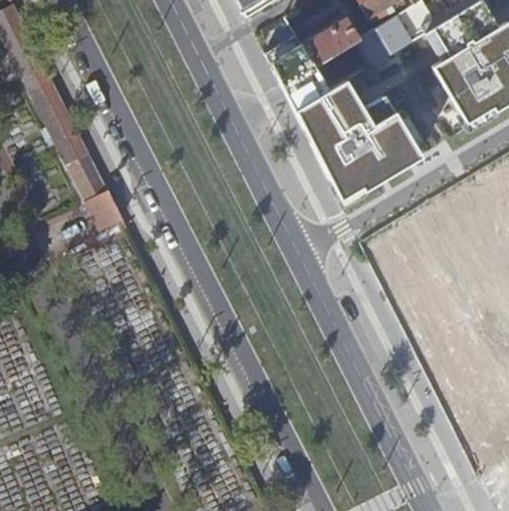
[(262,0),(267,9),(277,3),(275,0),(262,0)]
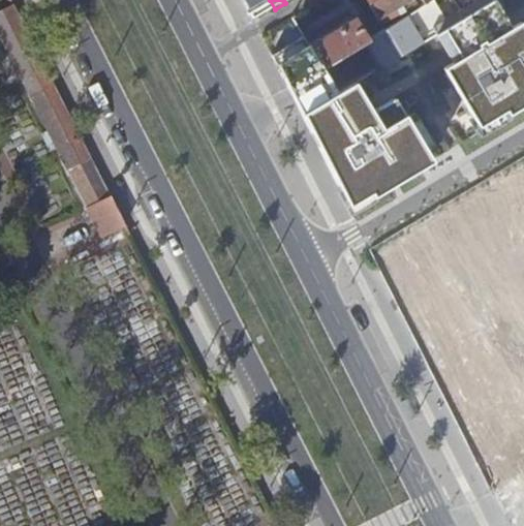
[(421,10),(427,6),(423,0),(368,0),(383,26),(402,14),(399,9),(415,0),(421,10)]
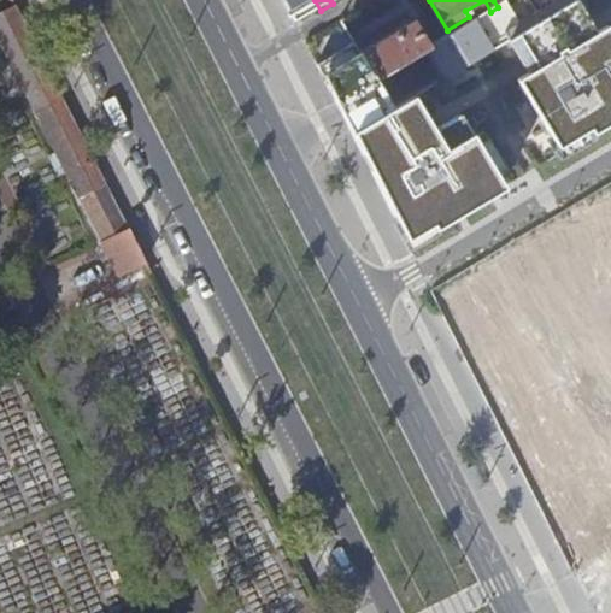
[(479,19),(492,42),(497,51),(506,45),(513,40),(509,33),(523,23),(512,5),(509,0),(498,7),(491,12),(479,19)]
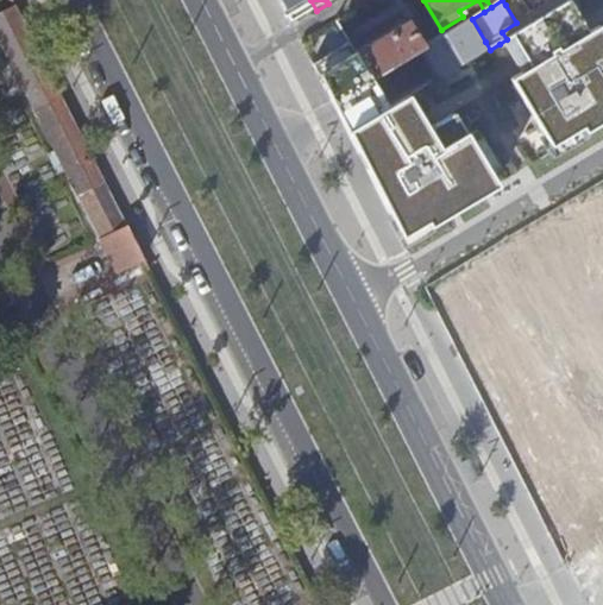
[(502,32),(507,39),(519,60),(583,20),(571,1),(570,0),(554,0),(551,2),(516,23),(502,32)]
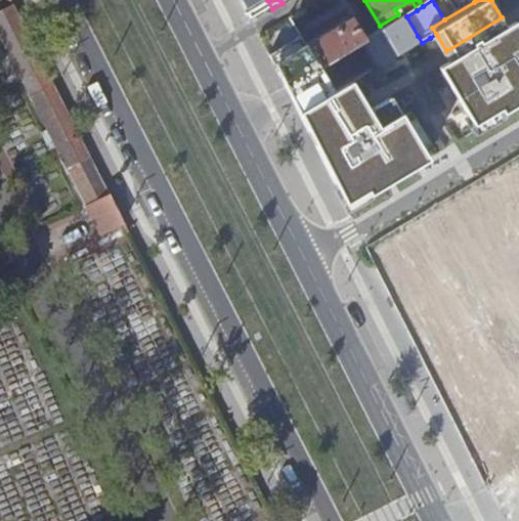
[(103,233),(106,233),(127,223),(16,7),(0,16),(0,30),(13,57),(23,75),(103,233)]
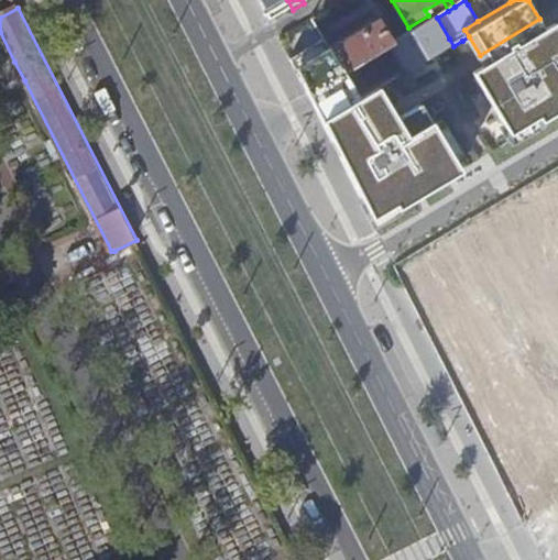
[(400,41),(394,45),(411,72),(437,56),(453,46),(449,39),(437,18),(406,37),(400,41)]
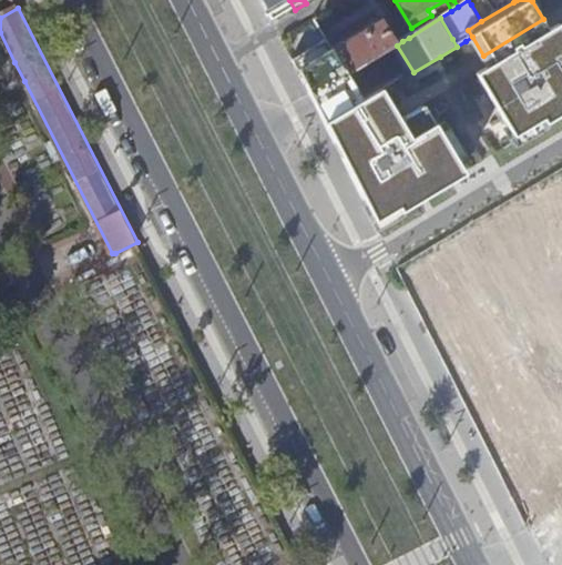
[(402,41),(409,38),(398,19),(391,23),(402,41)]
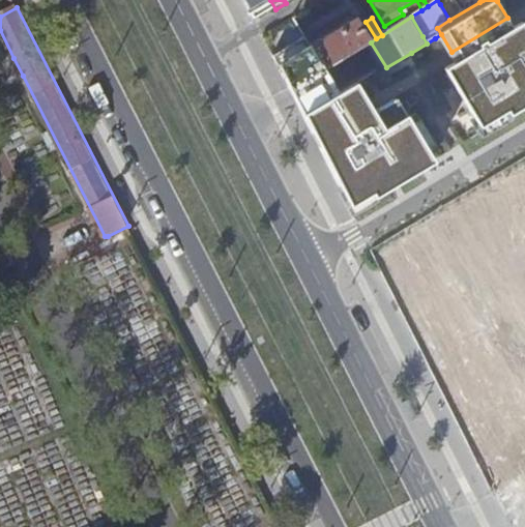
[(507,18),(451,52),(458,63),(515,29),(507,18)]
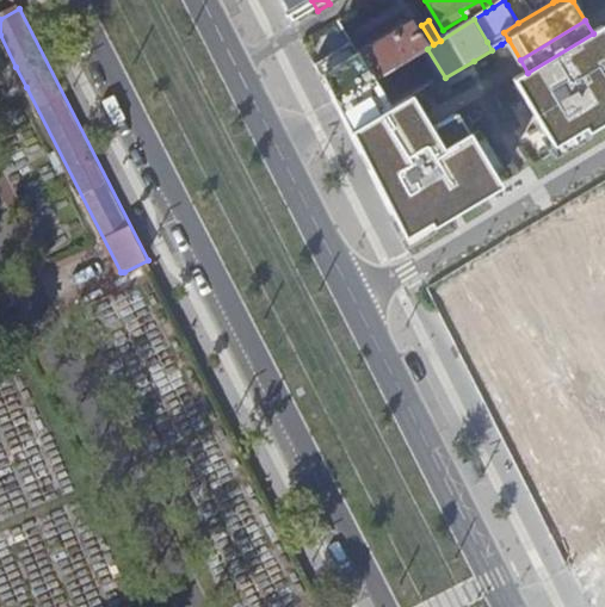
[(360,53),(378,80),(427,49),(411,22),(366,49),(360,39),(355,43),(360,53)]
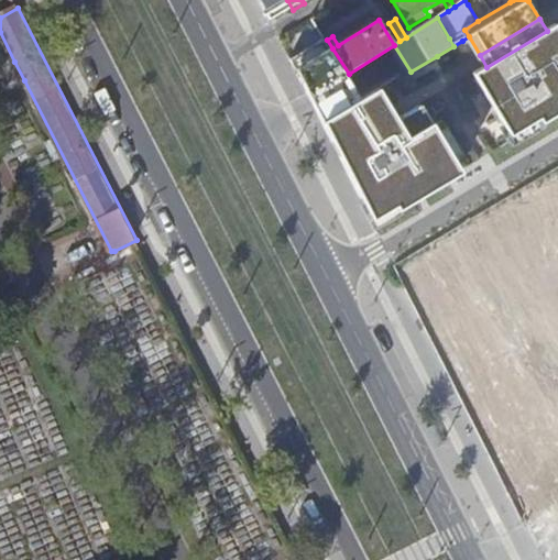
[(513,135),(515,139),(557,113),(557,24),(547,31),(487,67),(476,74),(487,91),(513,135)]
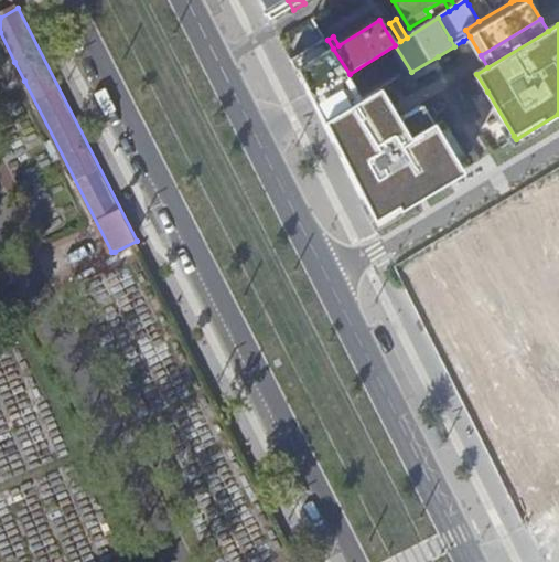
[(313,96),(350,74),(333,49),(328,40),(294,60),(313,96)]
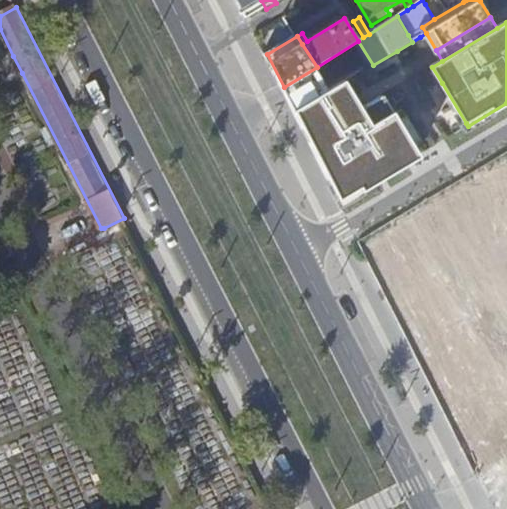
[(317,67),(330,89),(346,79),(347,81),(373,65),(358,41),(317,67)]
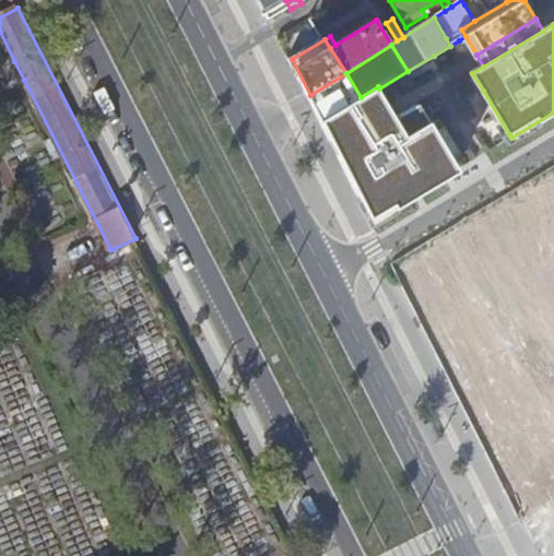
[(19,83),(24,80),(14,61),(9,66),(19,83)]
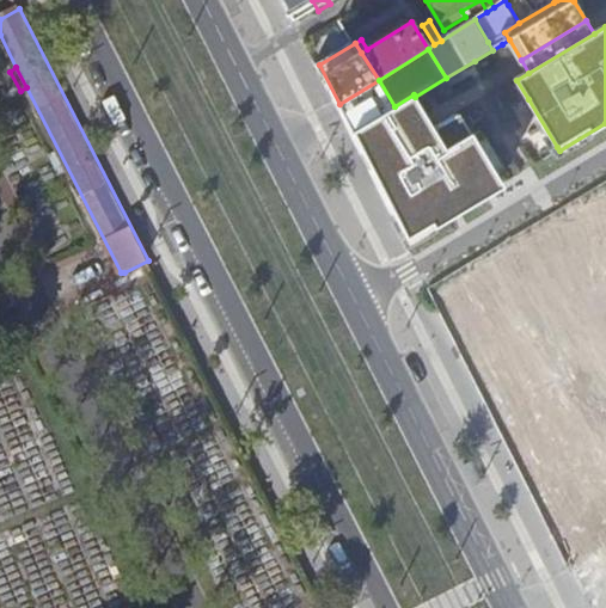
[(379,80),(340,104),(354,131),(395,106),(379,80)]
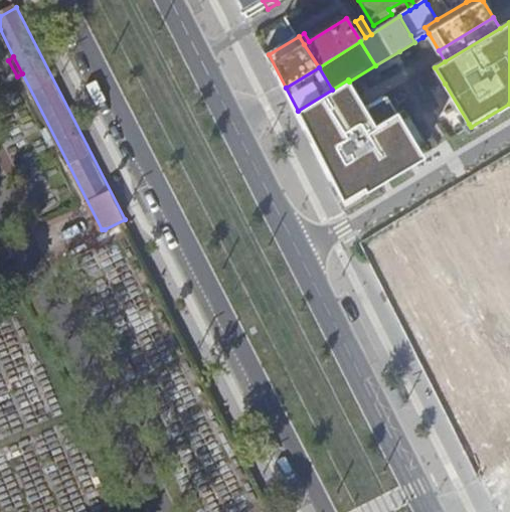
[(332,90),(298,111),(307,129),(359,98),(349,81),(348,79),(332,90)]
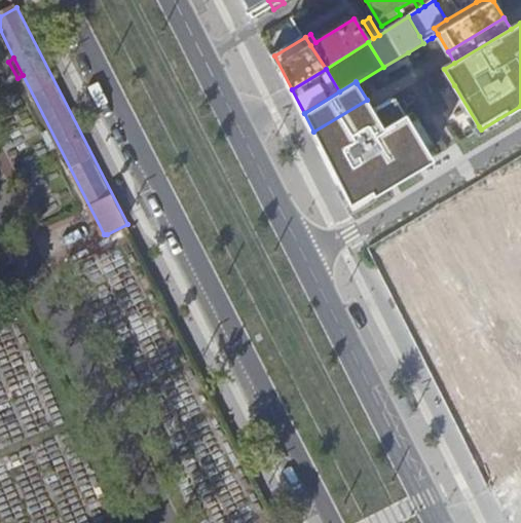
[(335,155),(328,159),(352,208),(433,159),(417,133),(407,116),(396,98),(373,110),(326,140),(335,155)]
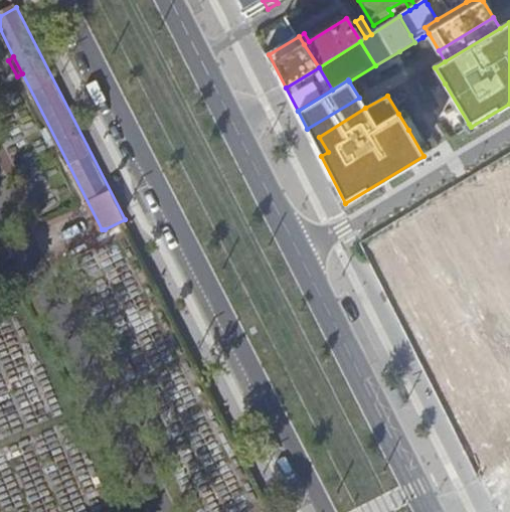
[(359,98),(307,129),(321,156),(328,152),(319,137),(365,108),(359,98)]
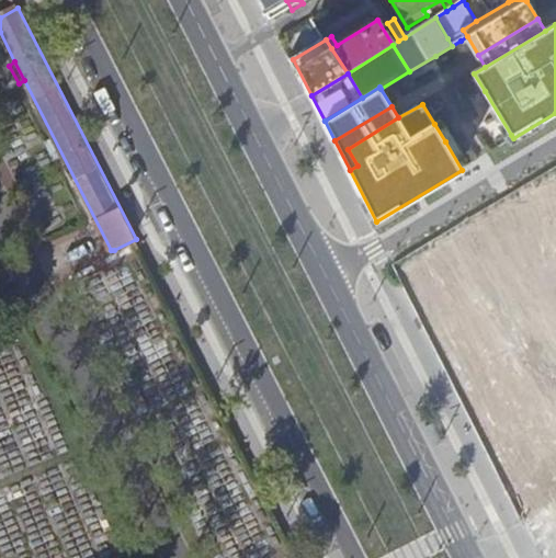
[(555,171),(478,212),(555,361),(555,171)]
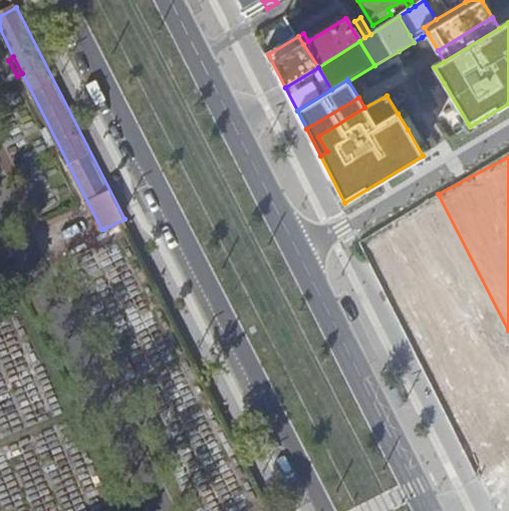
[(108,240),(130,230),(124,219),(104,229),(108,240)]
